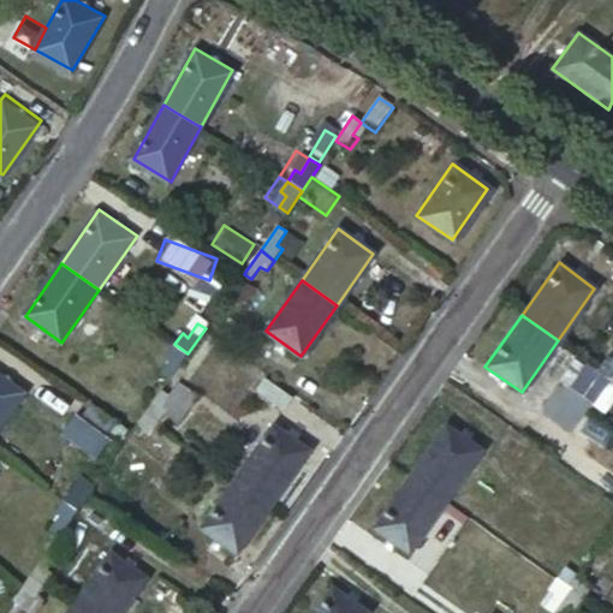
[(174,344),(168,353),(173,358),(165,370),(172,375),(177,368),(188,353),(174,344)]
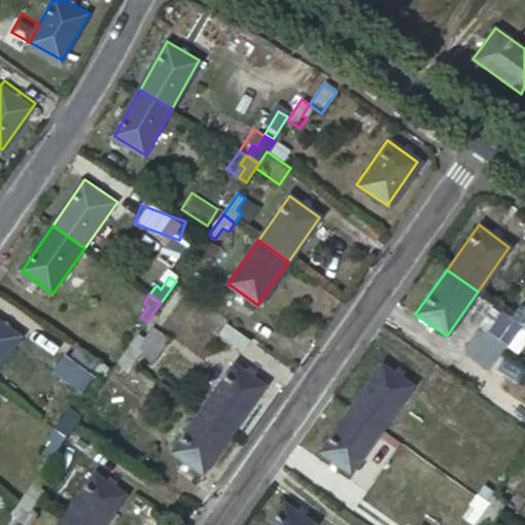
[(518,307),(512,316),(522,323),(524,318),(524,306),(523,310),(518,307)]
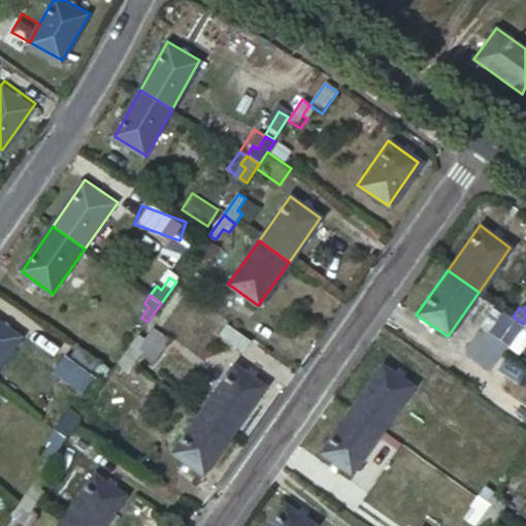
[(217,317),(208,329),(230,344),(238,333),(217,317)]
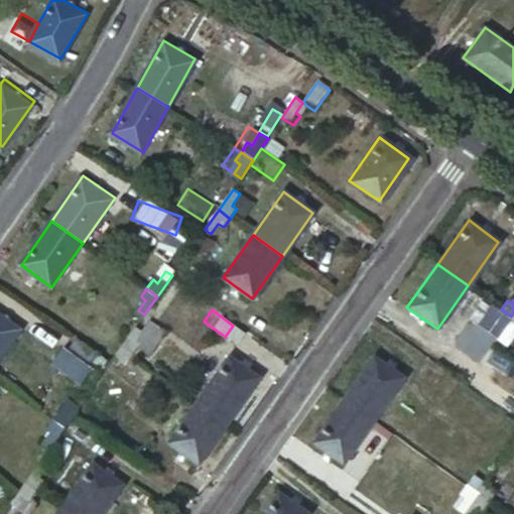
[(501,309),(494,319),(499,323),(491,333),(497,337),(511,316),(501,309)]
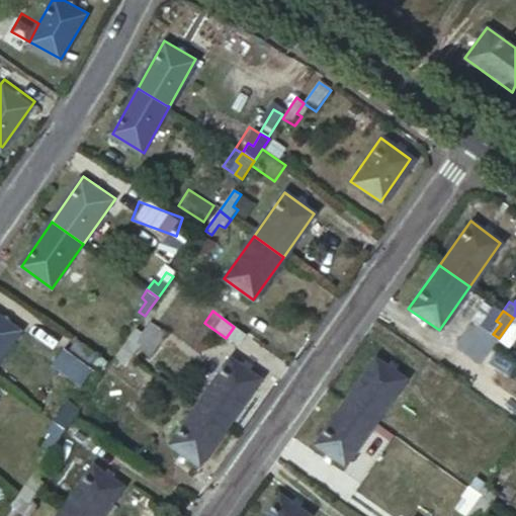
[(0,360),(22,329),(0,313),(0,360)]
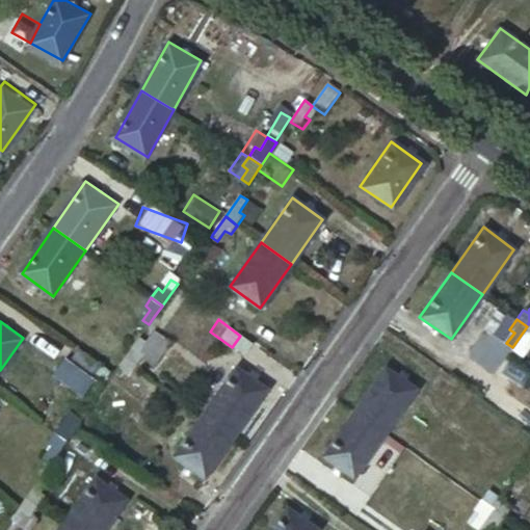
[(125,356),(137,365),(143,355),(138,352),(147,340),(140,336),(125,356)]
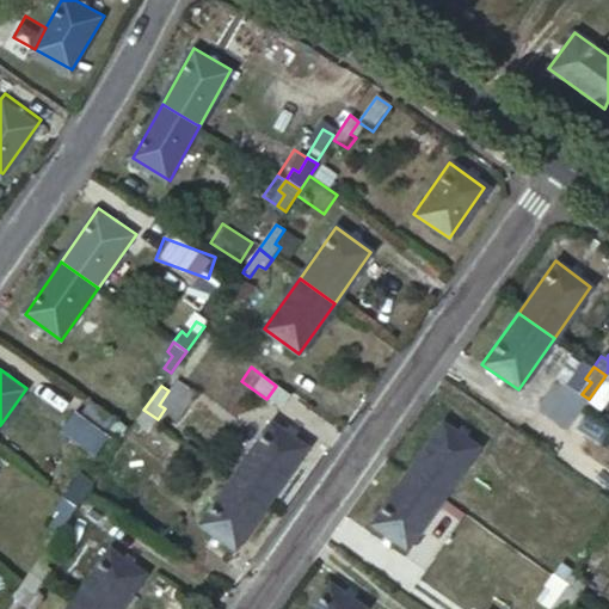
[(120,419),(91,398),(79,414),(109,436),(120,419)]
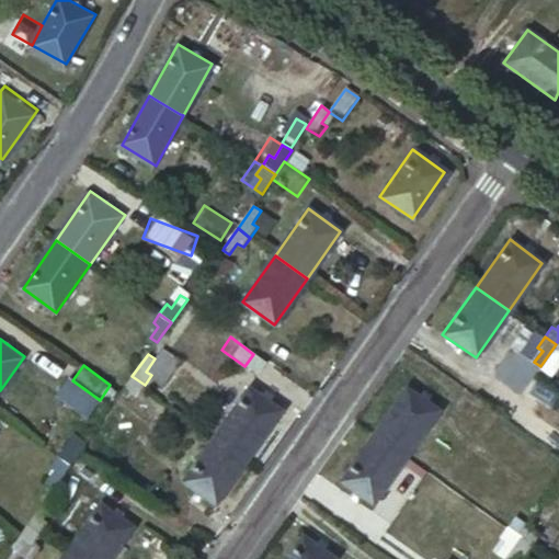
[(132,376),(121,392),(116,397),(123,401),(130,391),(136,395),(145,385),(132,376)]
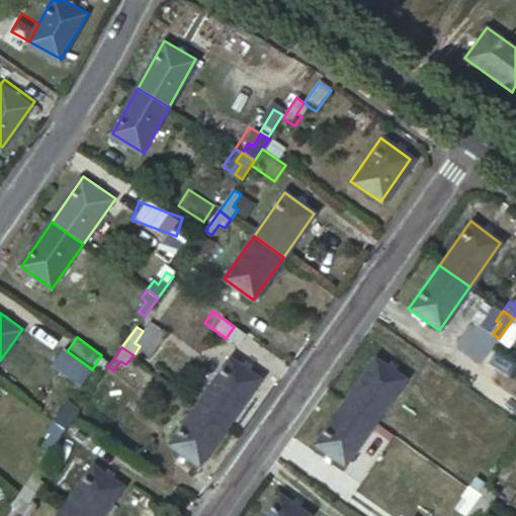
[(92,369),(67,351),(62,358),(96,382),(103,372),(107,366),(111,362),(101,355),(92,369)]
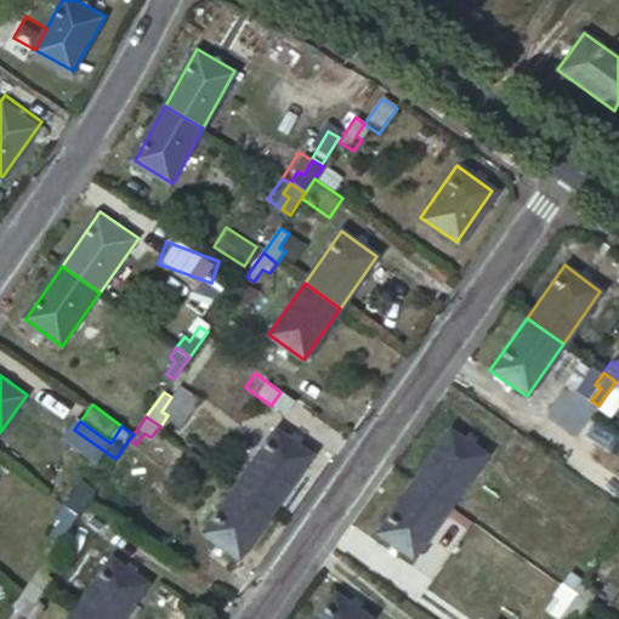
[(272,427),(234,480),(271,505),(307,453),(272,427)]
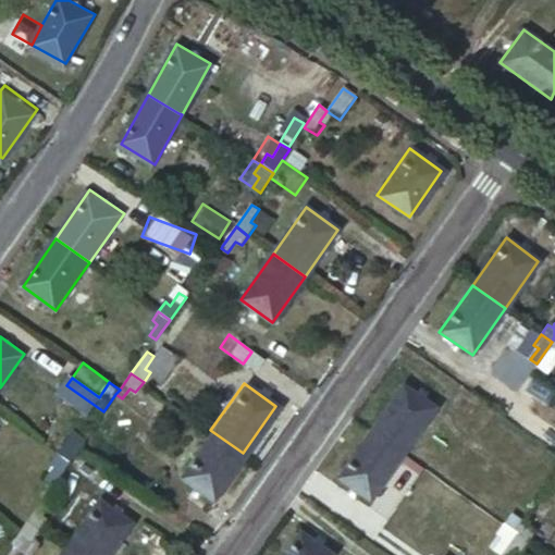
[(403,383),(370,430),(403,453),(436,406),(403,383)]
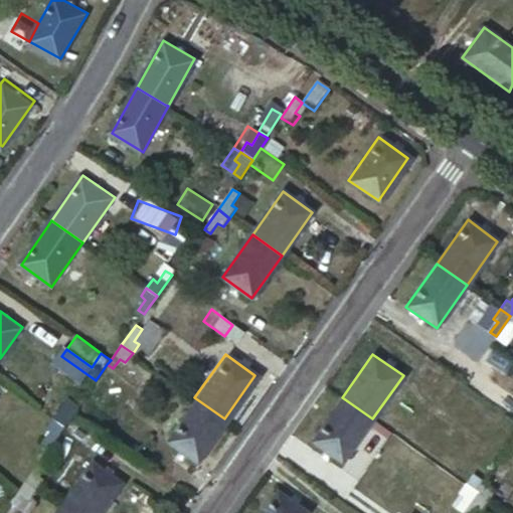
[(194,397),(165,440),(195,461),(224,418),(194,397)]
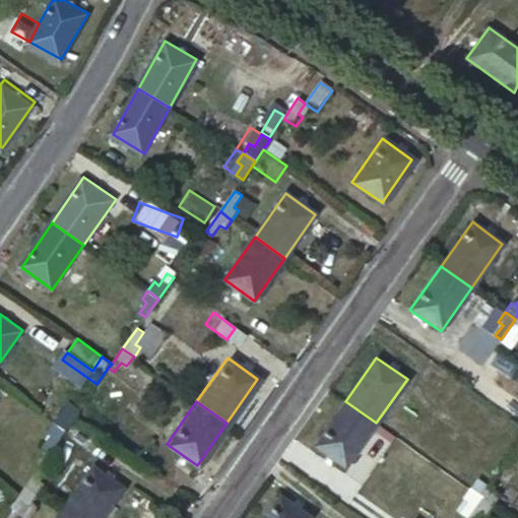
[(345,401),(315,445),(345,466),(376,423),(345,401)]
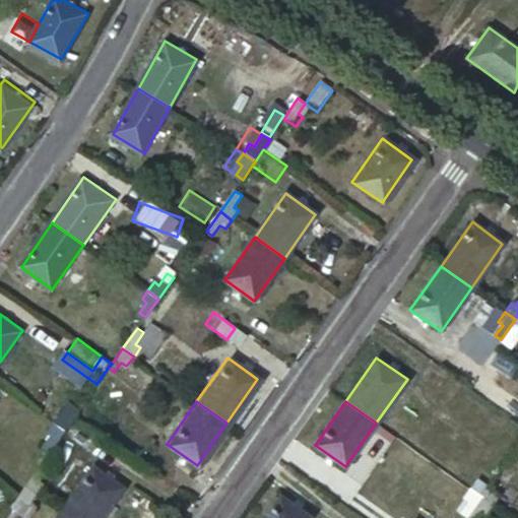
[(54,421),(65,429),(69,422),(74,414),(79,408),(72,404),(65,415),(60,411),(54,421)]
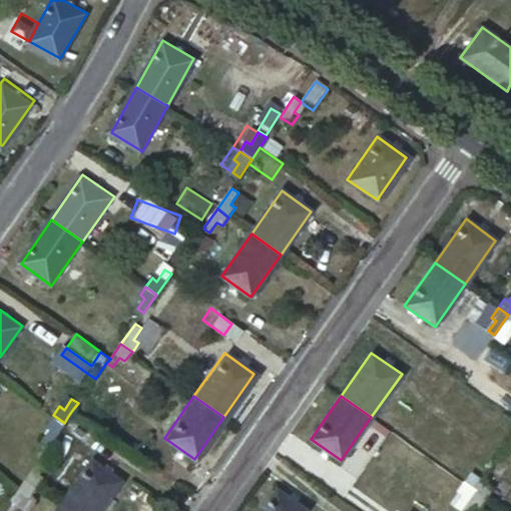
[(53,415),(46,424),(51,428),(43,438),(50,443),(64,423),(53,415)]
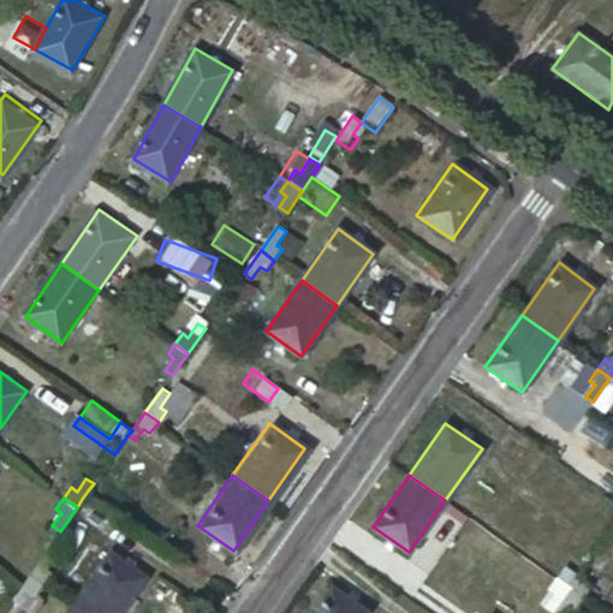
[(29,573),(43,584),(51,572),(45,567),(54,553),(48,548),(36,564),(29,573)]
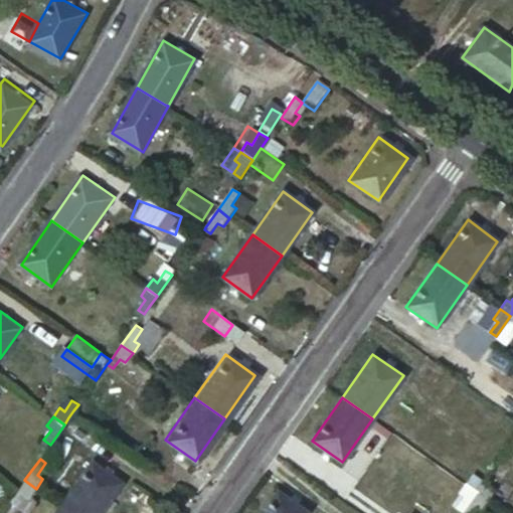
[(69,512),(100,512),(120,484),(92,463),(61,506),(69,512)]
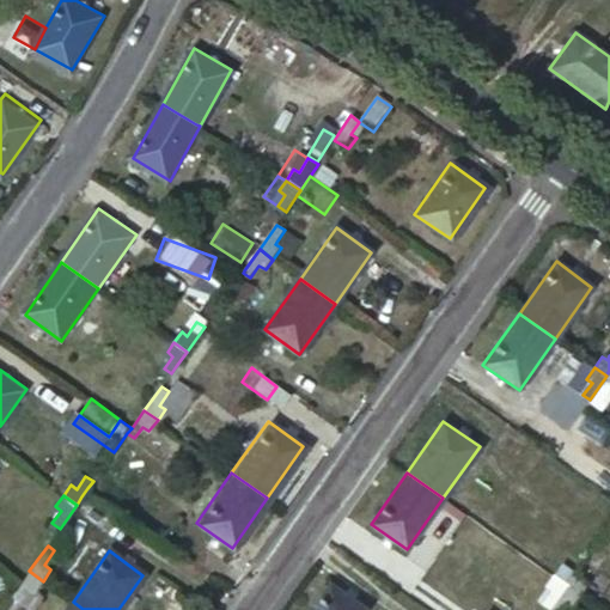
[(590,565),(583,560),(573,573),(566,584),(579,593),(587,581),(581,578),(590,565)]
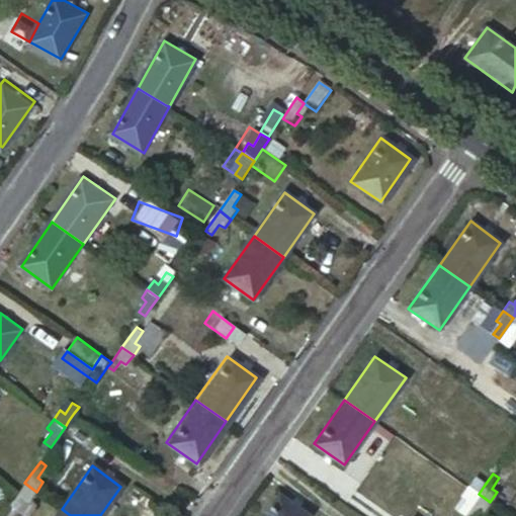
[(302,477),(295,485),(318,500),(323,492),(302,477)]
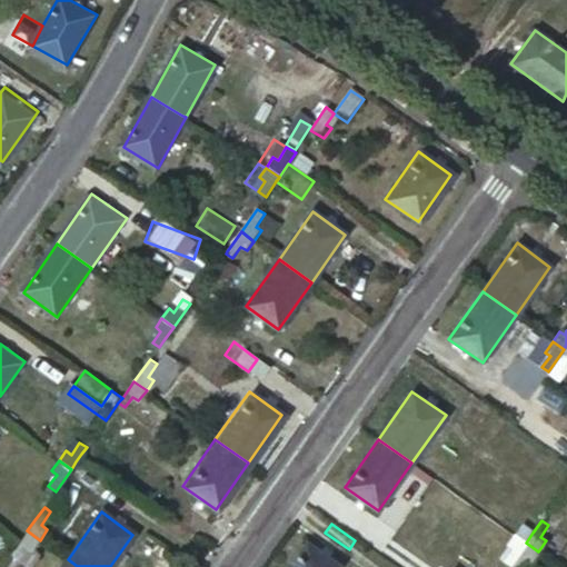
[(520,524),(514,535),(526,543),(533,533),(520,524)]
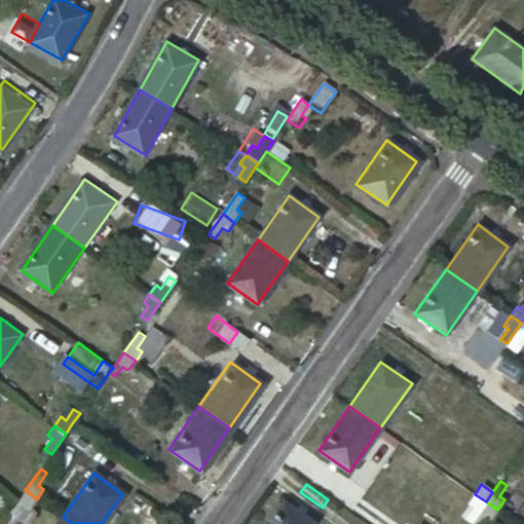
[(0,510),(3,512),(12,499),(0,490),(0,510)]
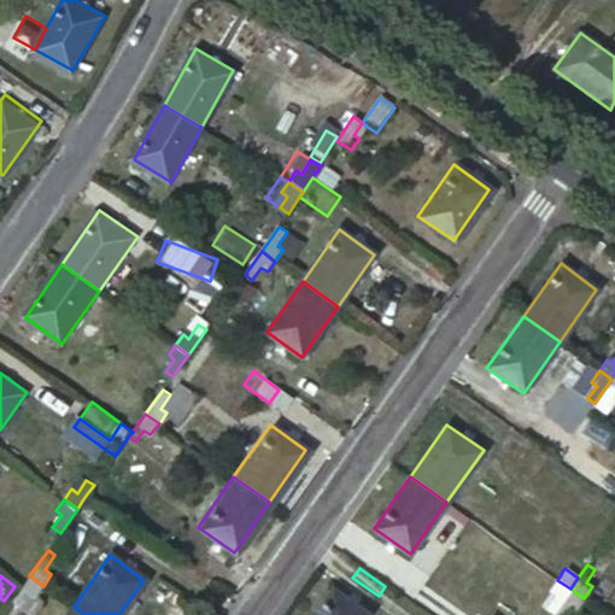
[(29,575),(23,585),(13,597),(21,602),(28,591),(35,596),(44,586),(29,575)]
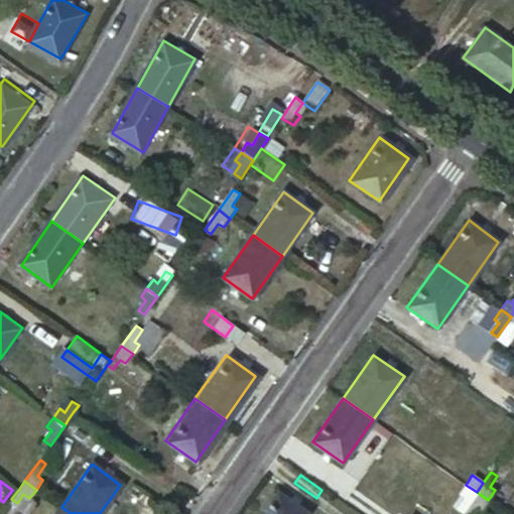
[(456,507),(463,512),(477,492),(466,485),(460,493),(464,496),(456,507)]
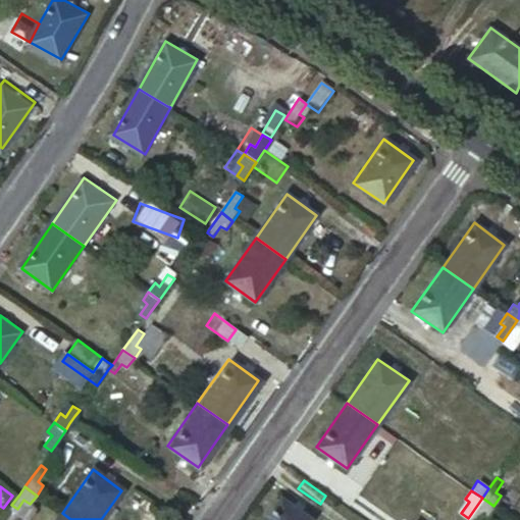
[(280,497),(263,519),(310,519),(311,519),(280,497)]
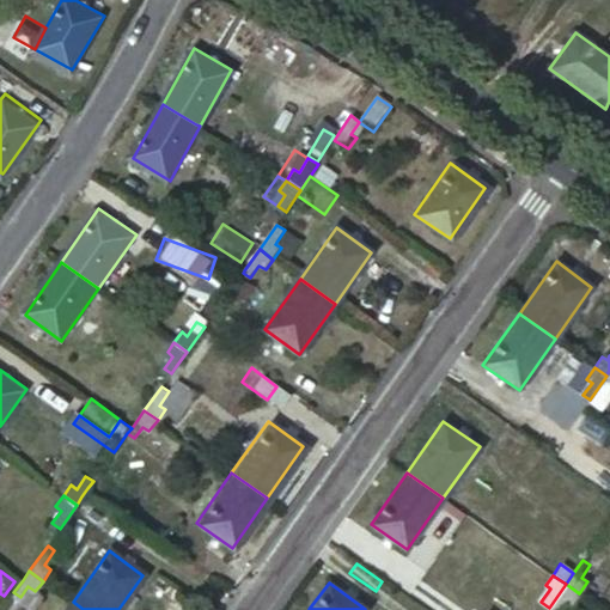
[(549,608),(553,609),(559,609),(566,601),(572,604),(579,593),(566,584),(549,608)]
